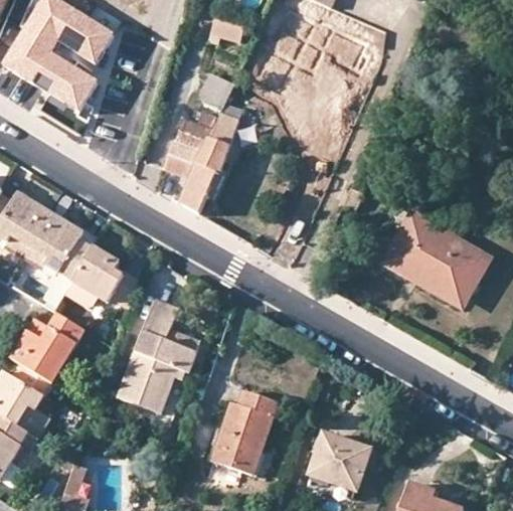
[(27,0),(46,11),(53,0),(27,0)]
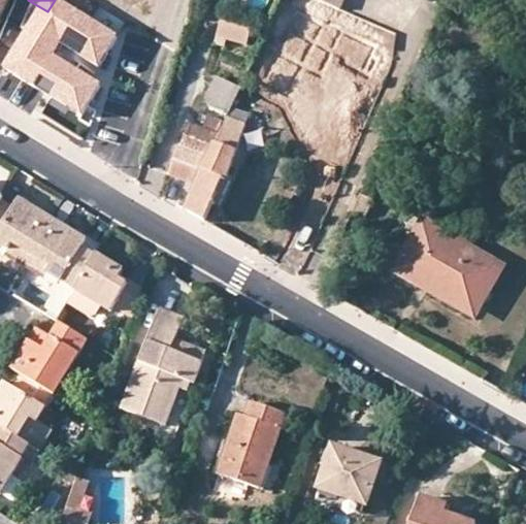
[(65,61),(59,57),(48,74),(110,113),(149,53),(92,15),(65,61)]
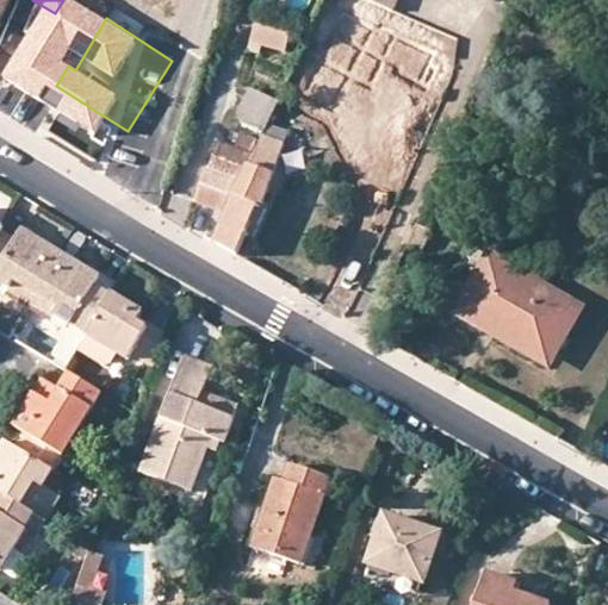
[(290,27),(255,19),(250,37),(285,45),(290,27)]
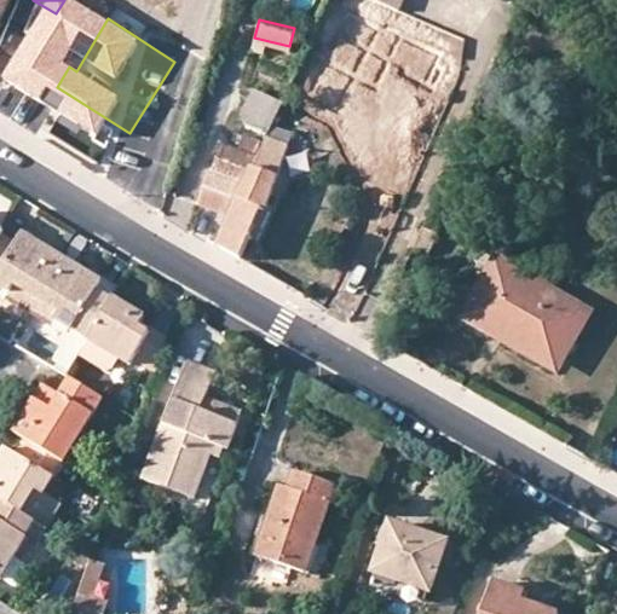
[(257,86),(244,113),(269,125),(281,97),(257,86)]
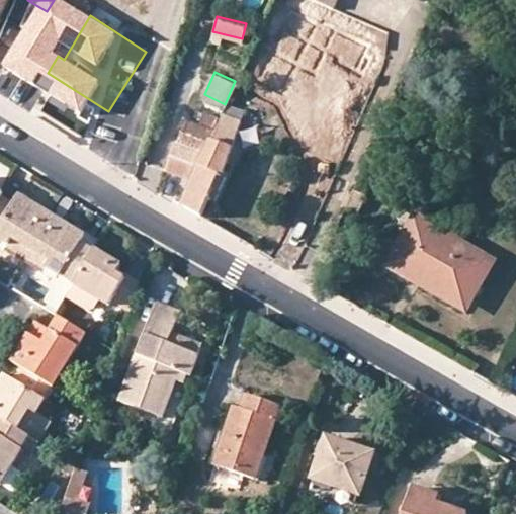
[(189,118),(178,142),(202,153),(219,115),(204,108),(198,122),(189,118)]
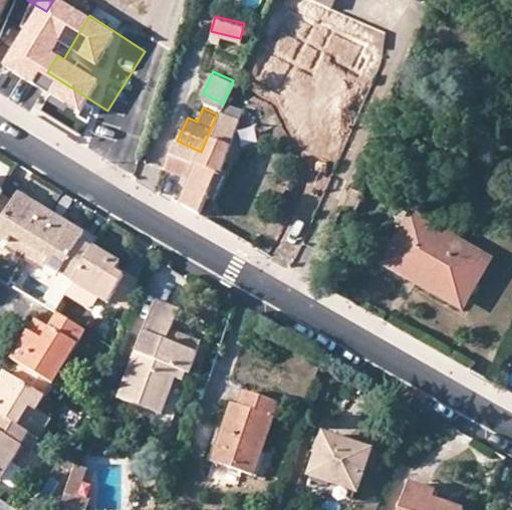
[(201,152),(177,141),(167,165),(190,176),(180,199),(200,211),(208,192),(214,195),(222,171),(218,169),(239,117),(220,109),(217,114),(201,152)]
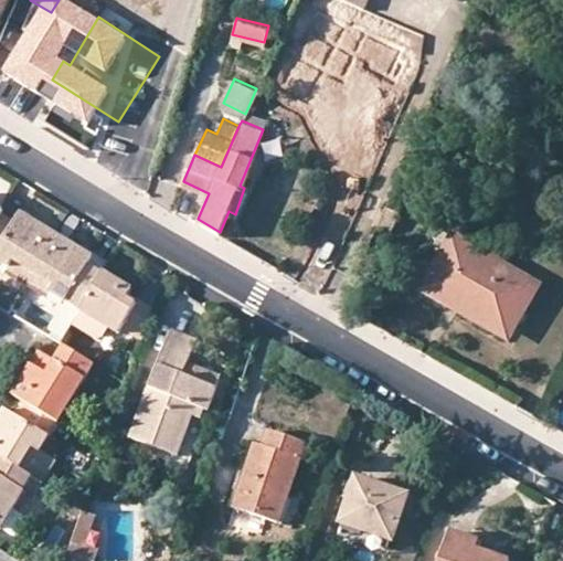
[(390,225),(399,208),(386,203),(379,221),(390,225)]
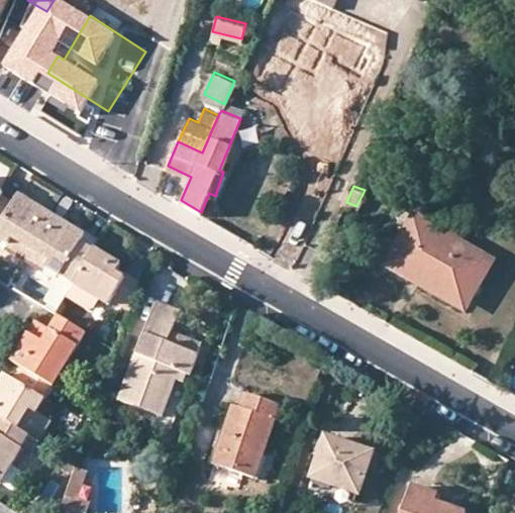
[(9,208),(0,201),(0,237),(9,243),(12,236),(29,246),(50,212),(18,193),(9,208)]
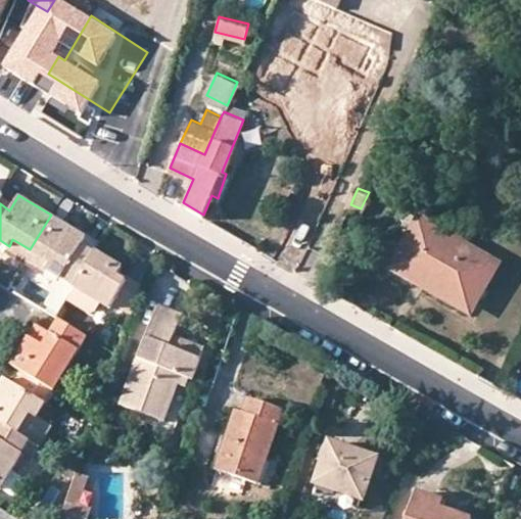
[(466,296),(489,252),(418,213),(388,265),(416,280),(421,270),(466,296)]
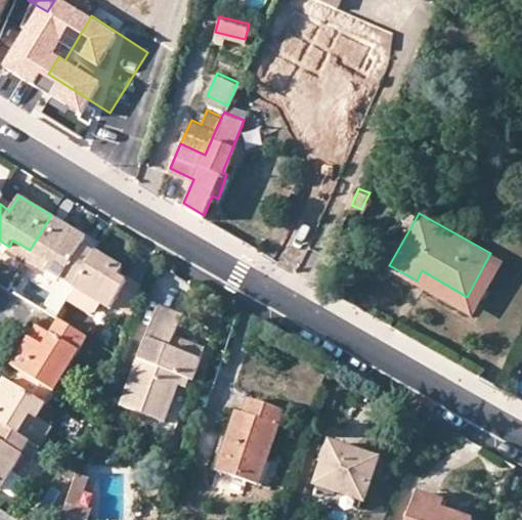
[(85,235),(51,215),(30,250),(49,262),(45,268),(72,285),(93,251),(81,244),(85,235)]
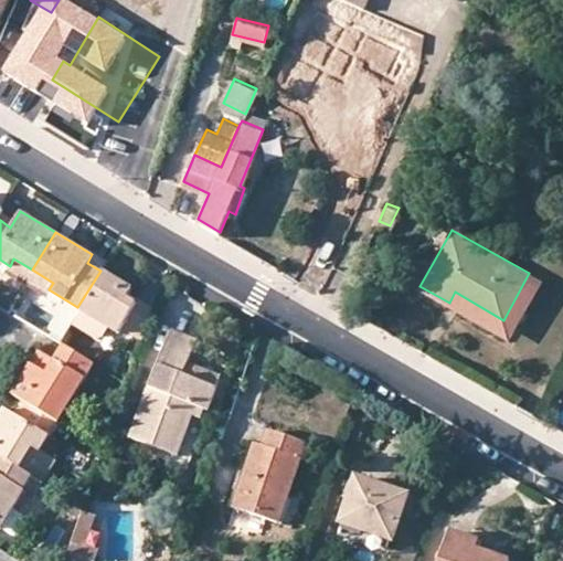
[(28,277),(32,270),(13,258),(10,266),(28,277)]
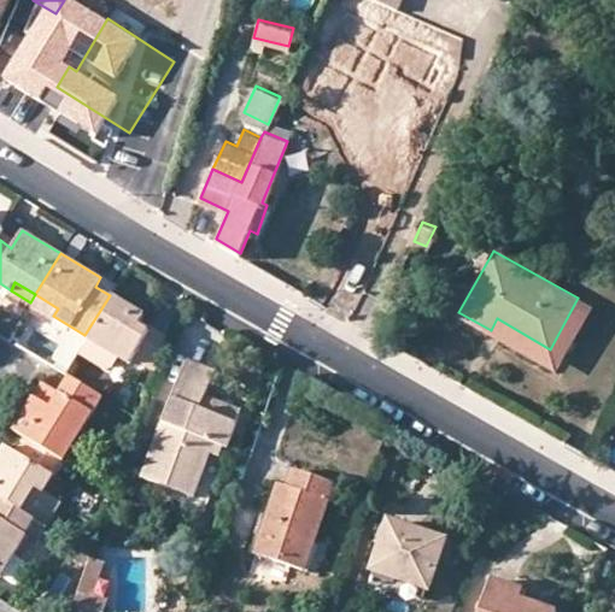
[(111,293),(110,295),(85,335),(127,362),(133,353),(156,368),(167,335),(151,325),(148,330),(136,323),(144,312),(111,293)]
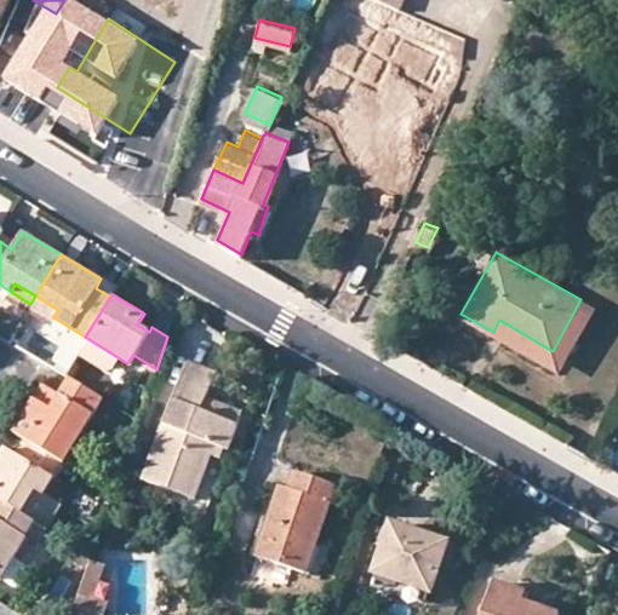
[(30,304),(53,317),(58,310),(35,295),(30,304)]
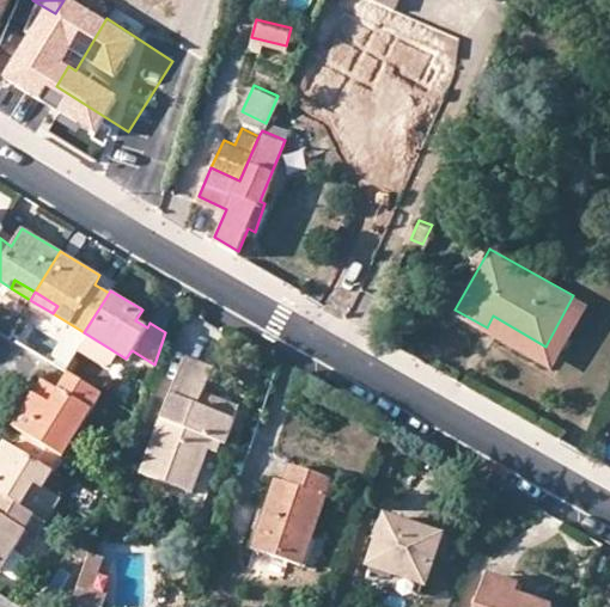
[(585,302),(573,295),(546,347),(493,316),(487,327),(551,365),(585,302)]
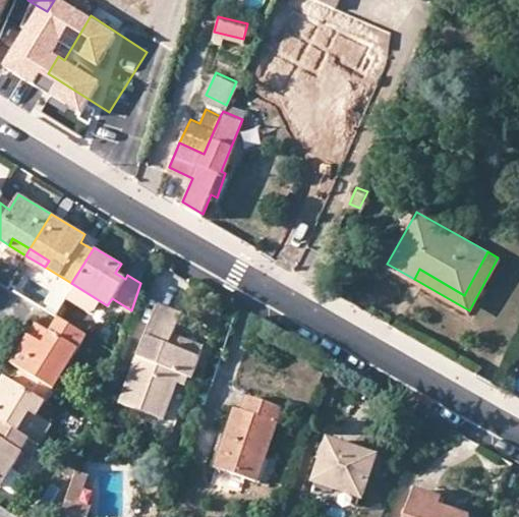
[(167,344),(172,332),(180,310),(158,302),(120,402),(164,417),(177,381),(187,385),(198,355),(167,344)]
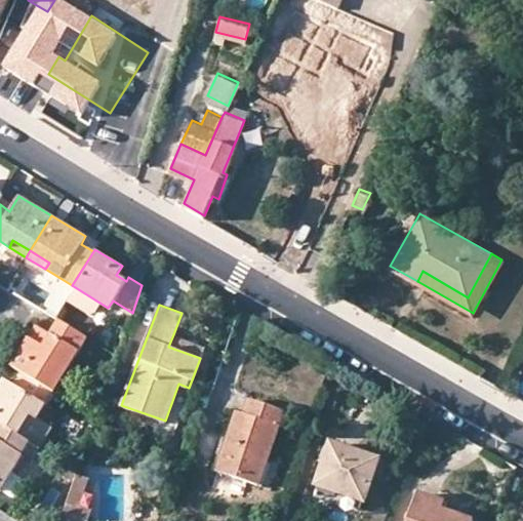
[(86,335),(59,319),(50,333),(44,328),(37,343),(29,336),(11,364),(22,369),(47,385),(54,389),(86,335)]
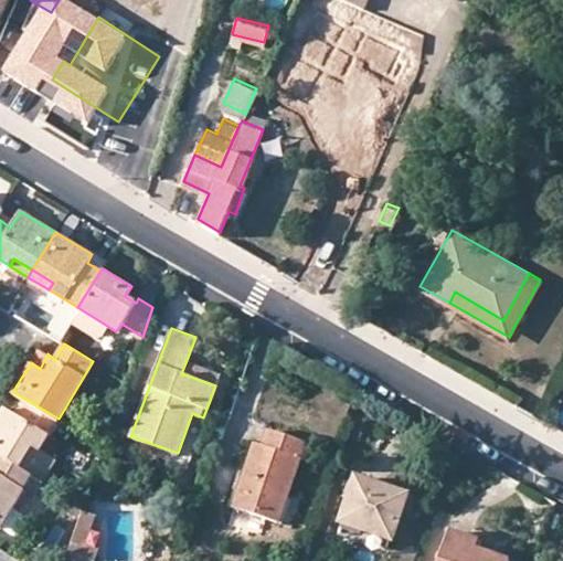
[(40,348),(31,362),(40,369),(48,353),(40,348)]
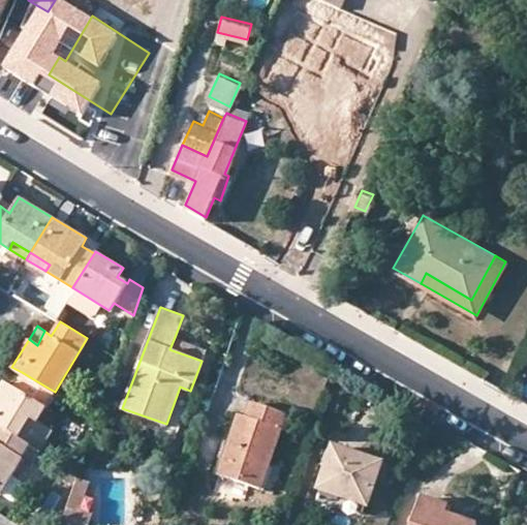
[(206,348),(175,337),(169,349),(202,361),(206,348)]
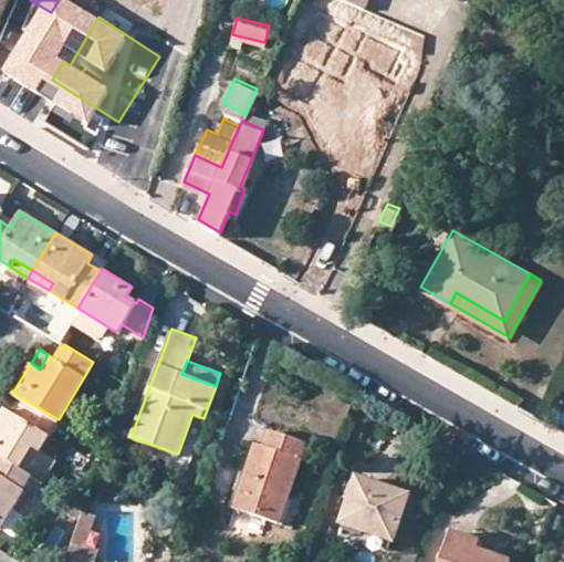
[(51,415),(23,398),(13,414),(4,408),(0,415),(0,455),(20,467),(32,446),(39,450),(49,435),(41,430),(51,415)]
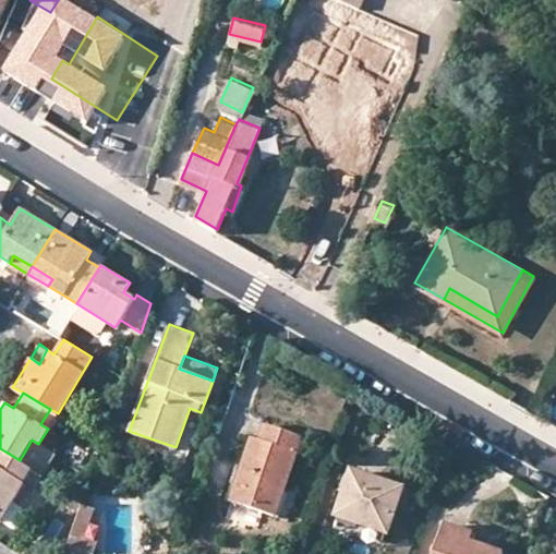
[(302,435),(265,423),(261,440),(251,436),(230,500),(275,514),(302,435)]
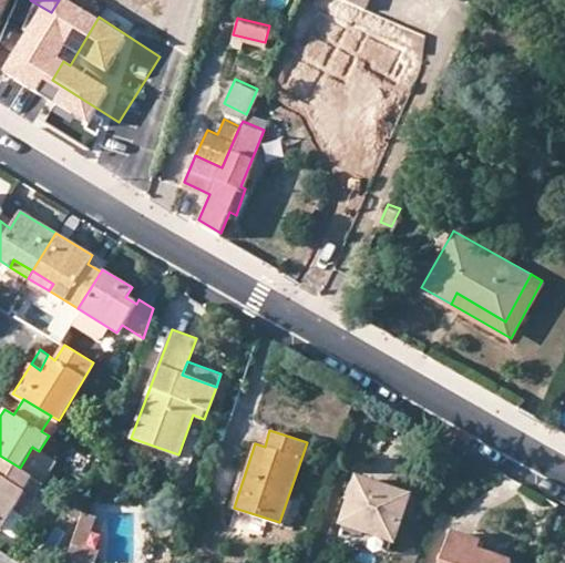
[(27,472),(39,451),(32,447),(20,468),(27,472)]
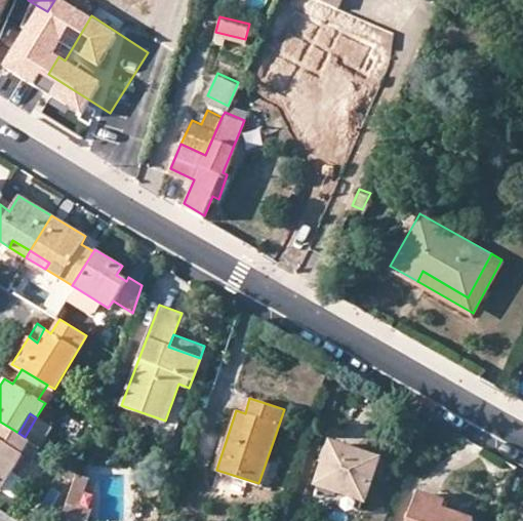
[(25,437),(18,433),(0,422),(0,488),(21,453),(15,450),(25,437)]
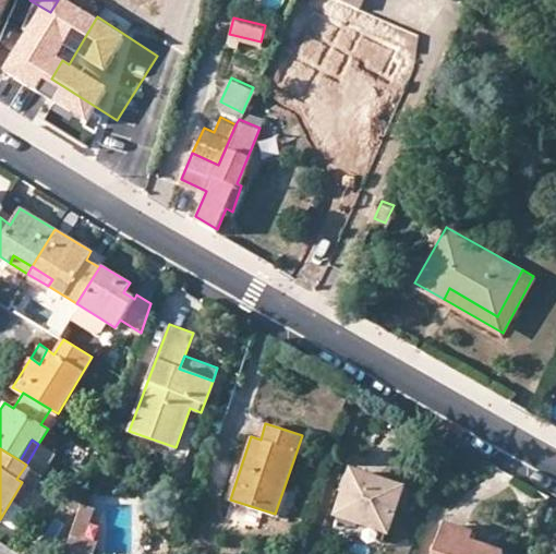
[(401,488),(351,469),(336,514),(386,531),(401,488)]
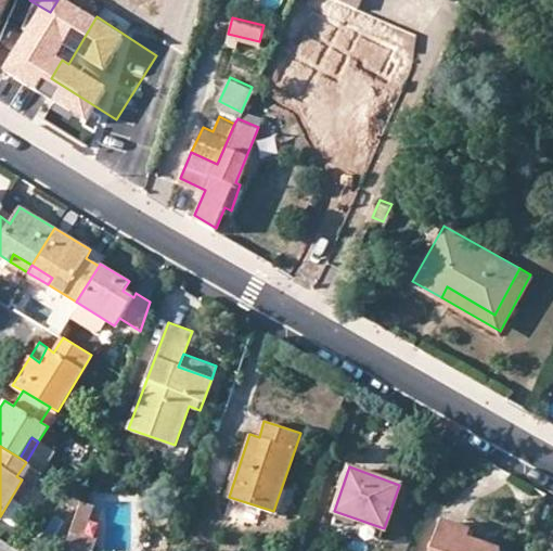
[(81,499),(71,529),(82,535),(93,504),(81,499)]
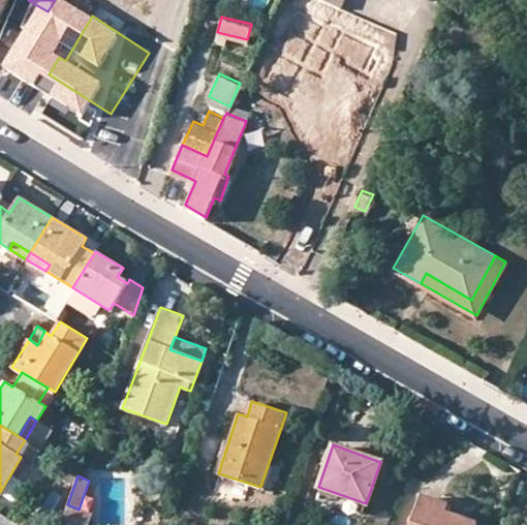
[(444,503),(440,502),(421,495),(410,524),(475,524),(476,524),(460,519),(441,512),(444,503)]
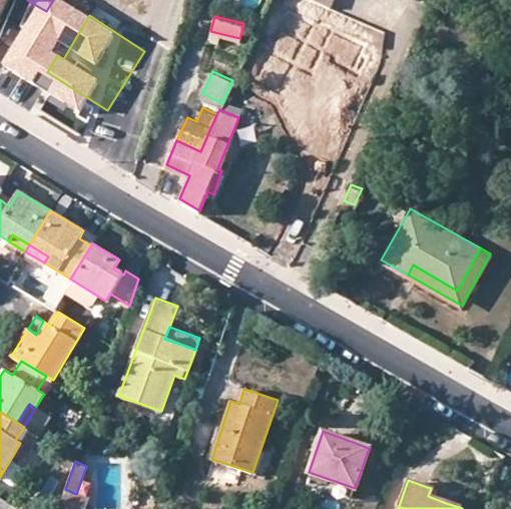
[(429,483),(427,487),(431,488),(428,496),(446,503),(451,490),(429,483)]
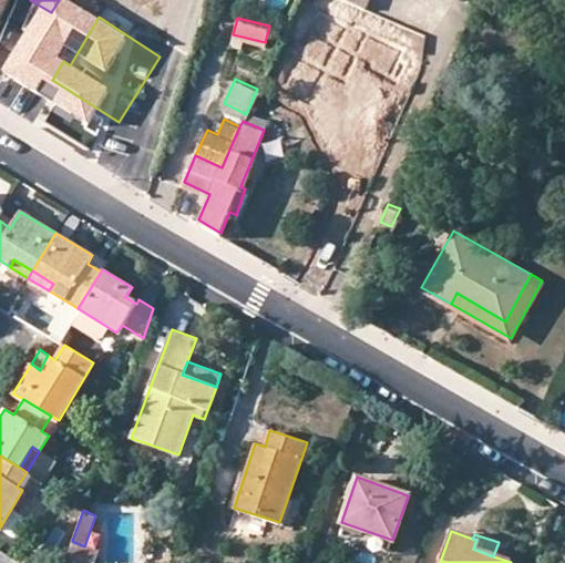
[(84,546),(72,541),(63,562),(91,562),(96,550),(84,546)]
